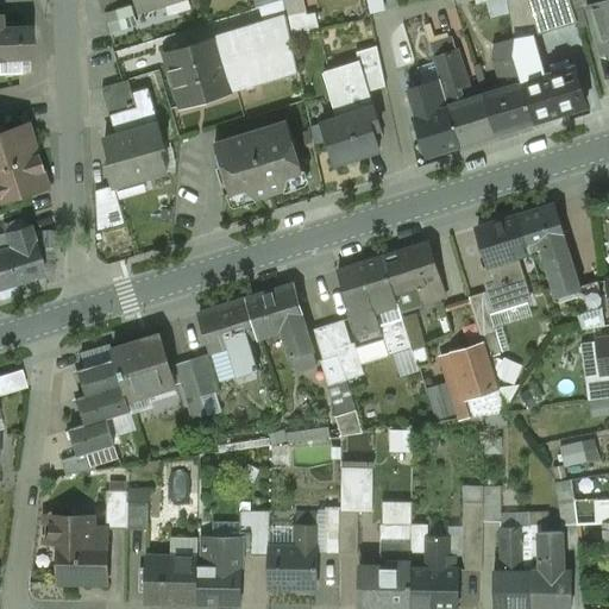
[(135,0),(139,11),(167,2),(171,0),(135,0)]
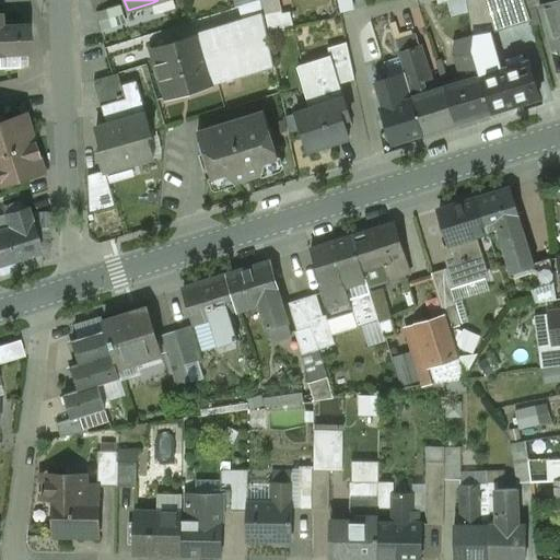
[(173,0),(158,0),(153,2),(156,14),(175,9),(173,0)]
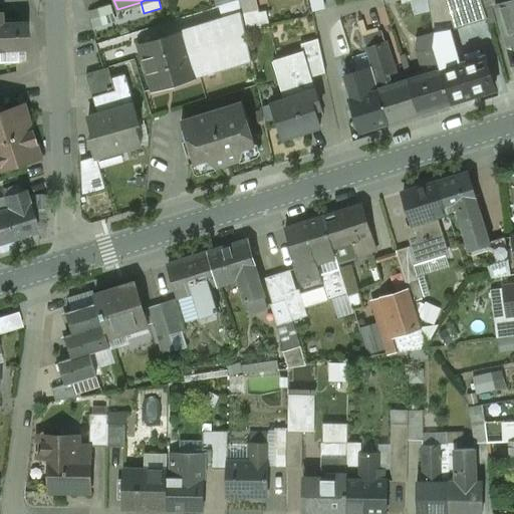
[(214,0),(217,8),(219,8),(239,1),(238,0),(214,0)]
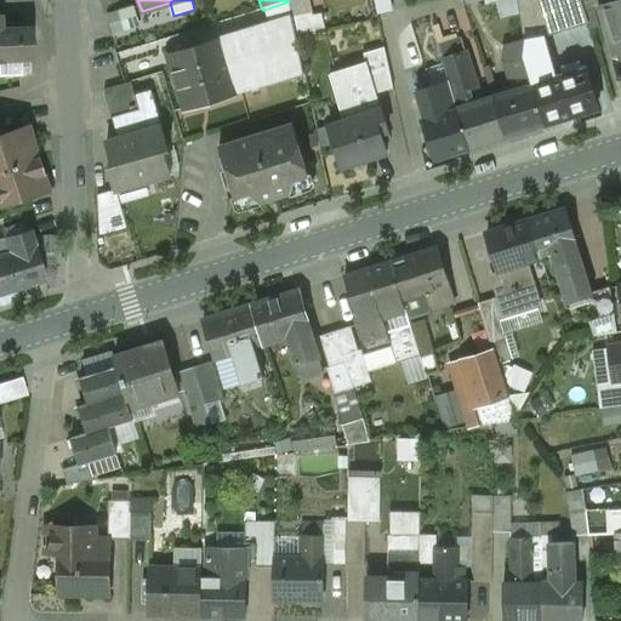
[(288,0),(289,1),(291,16),(294,26),(313,22),(312,17),(308,0),(288,0)]
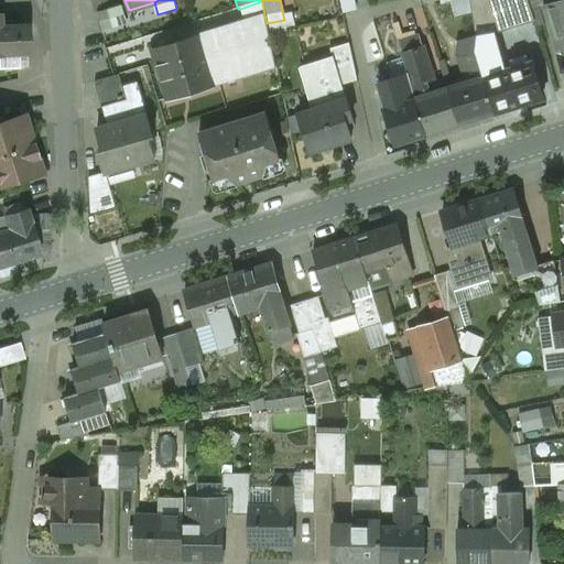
[(356,0),(342,0),(343,12),(358,10),(356,0)]
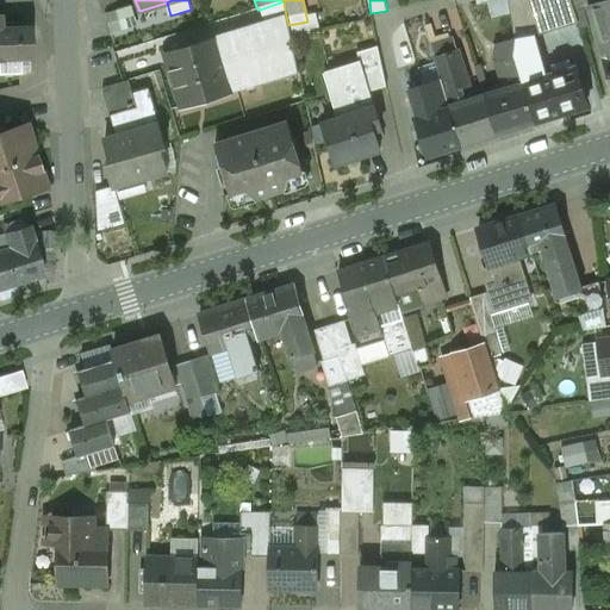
[(571,0),(506,0),(515,39),(533,38),(534,41),(578,25),(571,0)]
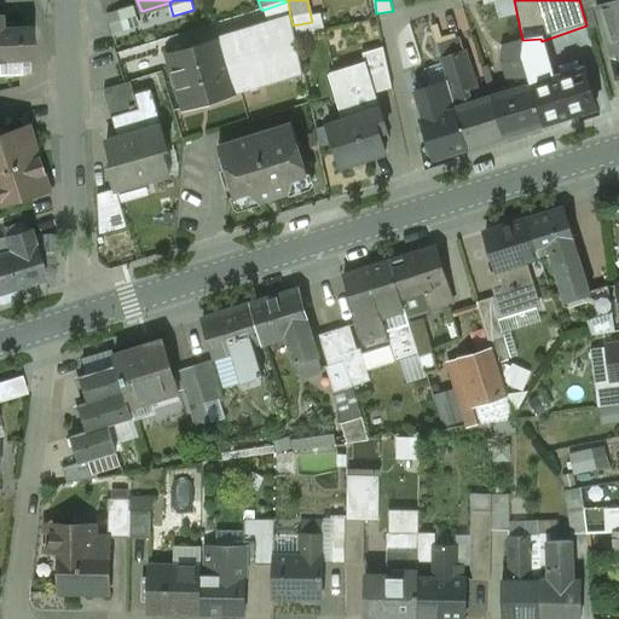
[(618,0),(597,9),(618,74),(618,0)]
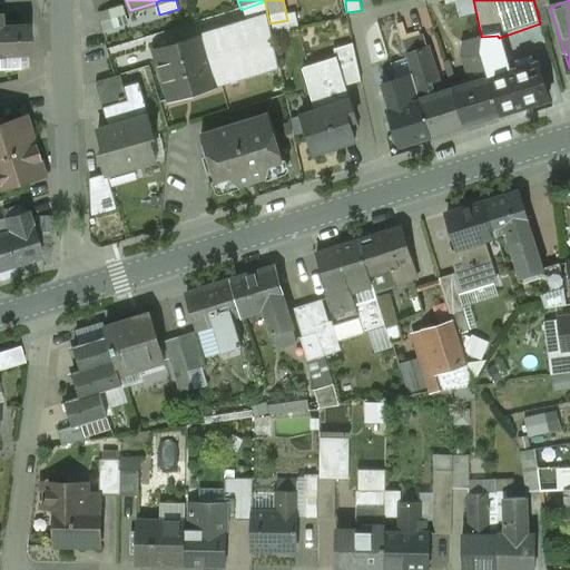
[(265,1),(243,9),(247,21),(267,15),(265,1)]
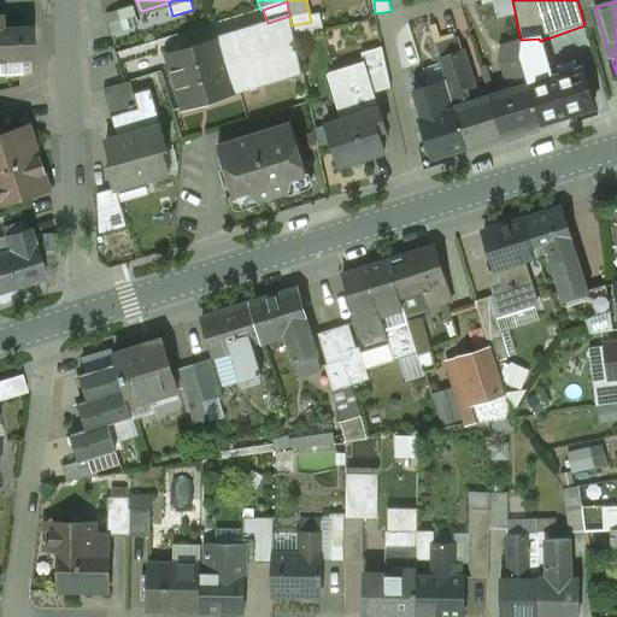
[(311,22),(292,25),(294,39),(323,33),(318,15),(310,17),(311,22)]
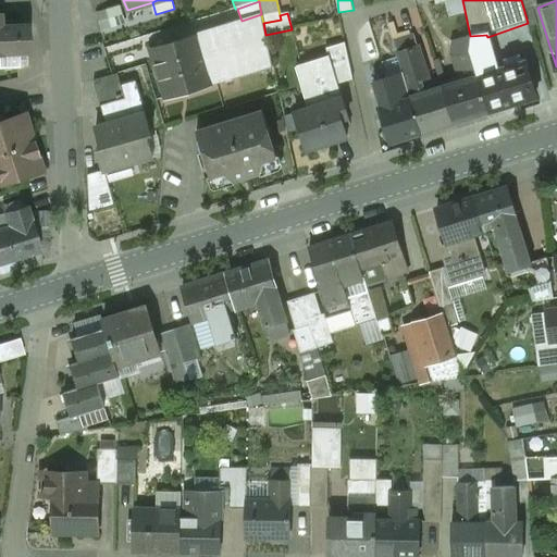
[(242,21),(151,49),(166,99),(225,81),(217,50),(265,35),(263,23),(261,14),(242,21)]
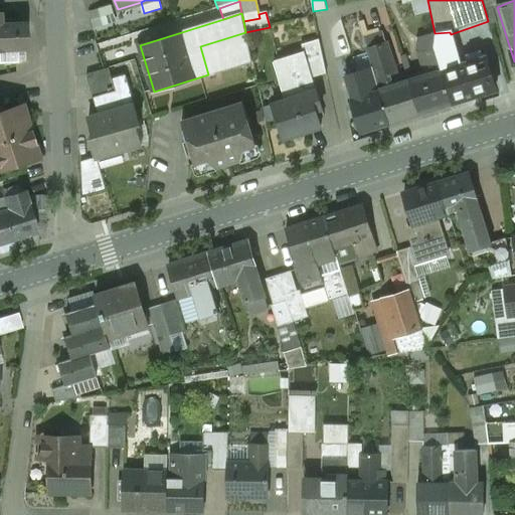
[(365,44),(356,16),(347,18),(356,46),(365,44)]
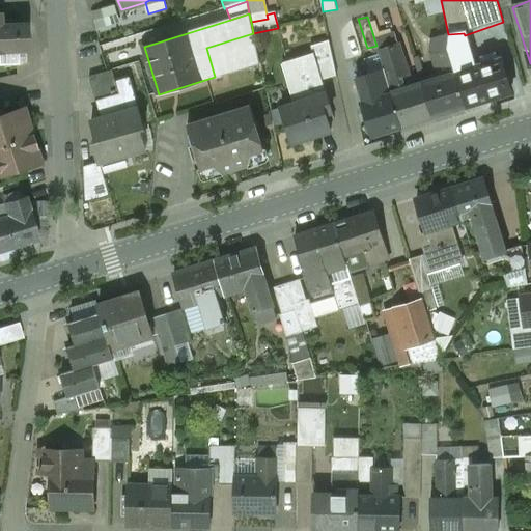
[(358,19),(353,20),(340,35),(344,54),(360,50),(367,48),(358,19)]
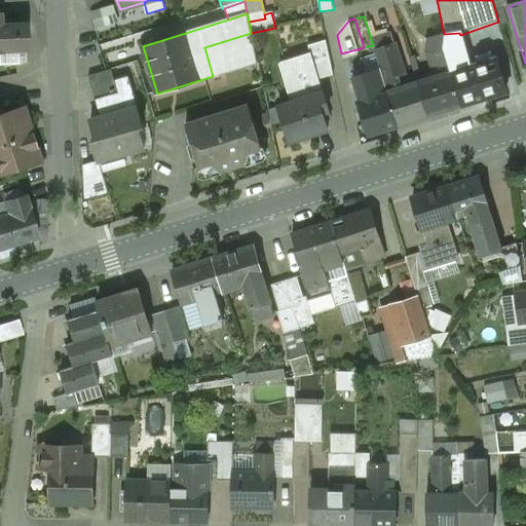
[(0,64),(16,64),(15,49),(25,49),(24,25),(0,25),(0,64)]
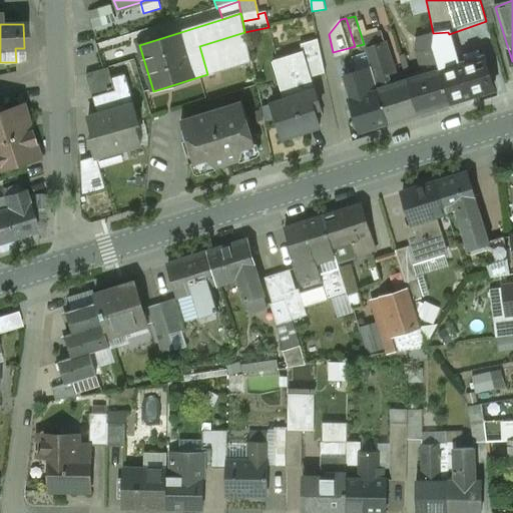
[(199,46),(207,74),(250,60),(244,32),(199,46)]
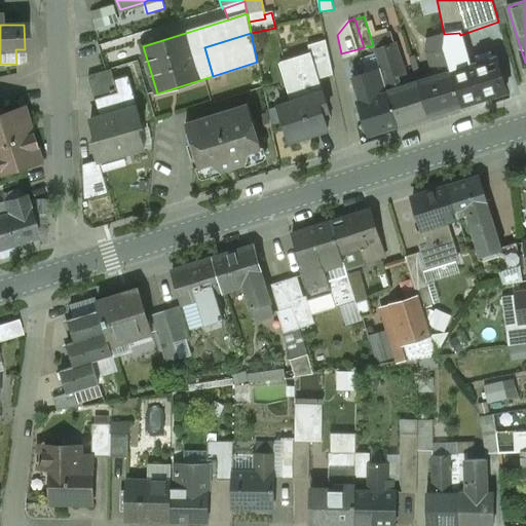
[(401,38),(376,46),(380,59),(404,50),(401,38)]
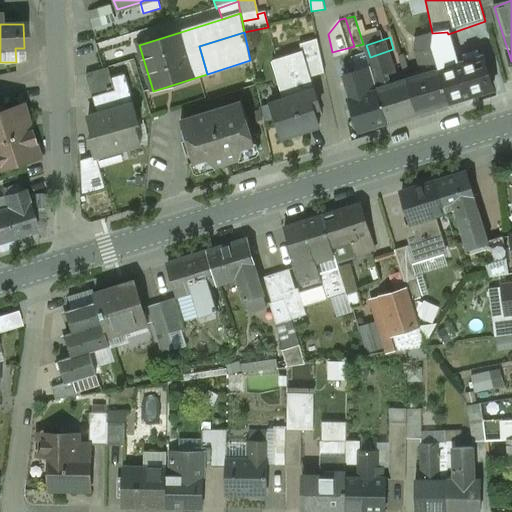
[(370,68),(363,44),(354,46),(347,48),(362,95),(349,100),(358,130),(387,121),(378,91),(370,68)]
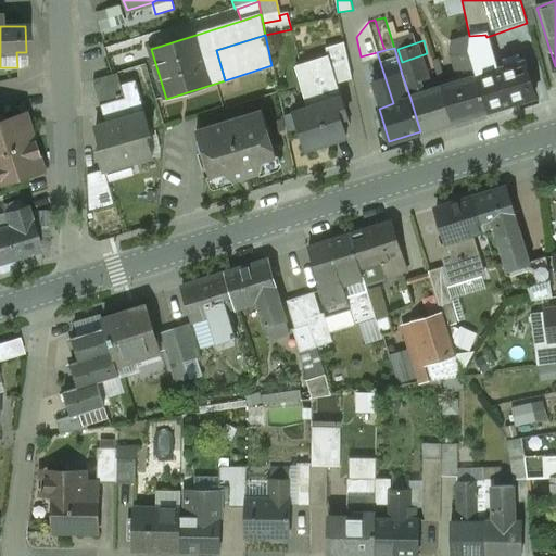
[(467,51),(447,58),(452,72),(457,71),(462,83),(477,78),(470,60),(467,51)]
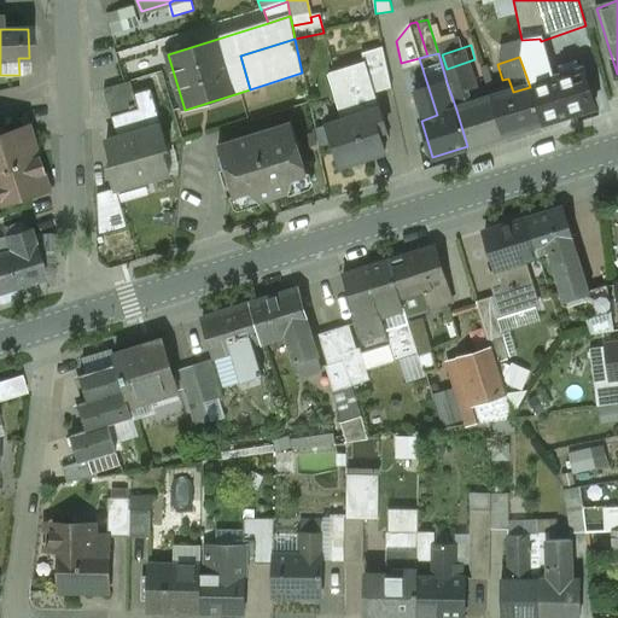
[(383,60),(363,66),(372,92),(373,92),(389,87),(383,60)]
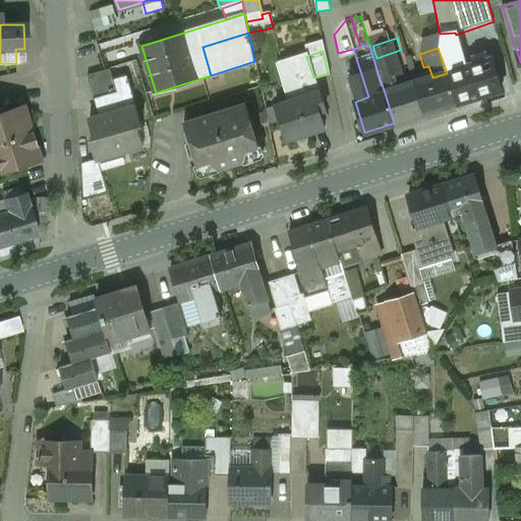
[(455,51),(441,56),(447,73),(460,69),(455,51)]
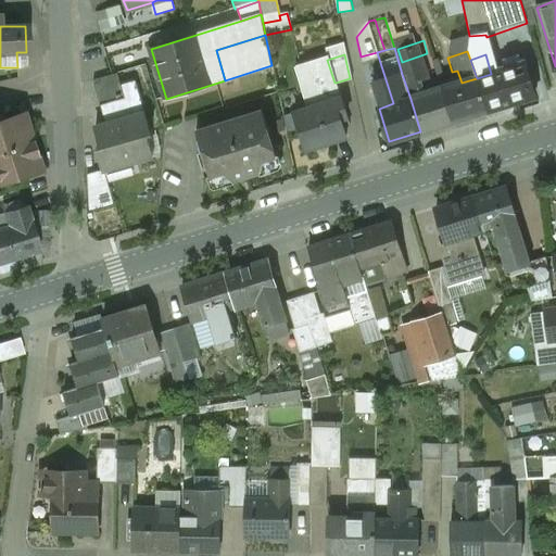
[(327,59),(303,66),(317,109),(295,116),(306,149),(345,136),(341,119),(348,117),(336,83),(335,83),(327,60),(327,59)]
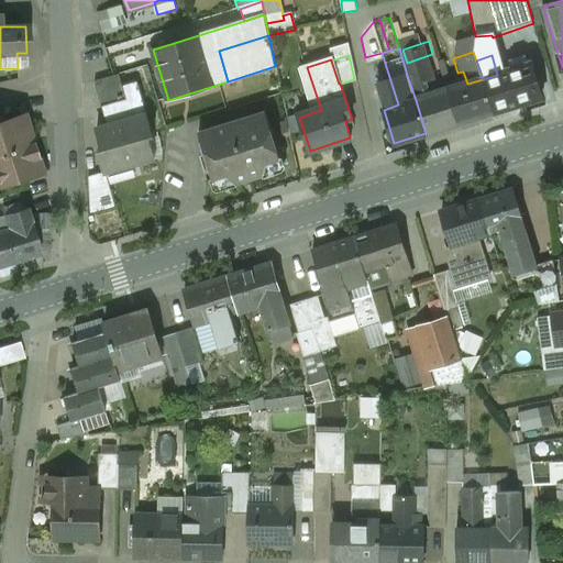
[(431,67),(407,75),(416,100),(428,96),(423,83),(434,78),(431,67)]
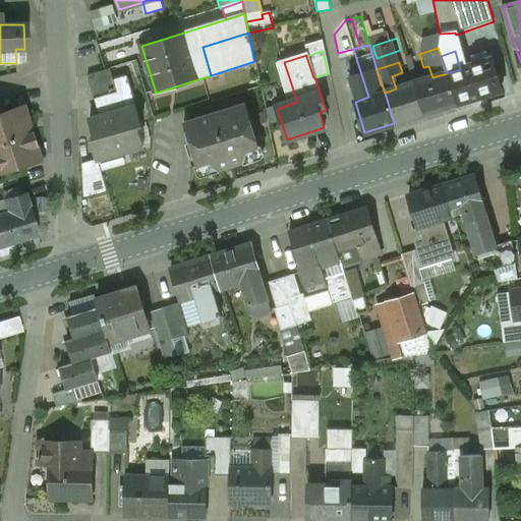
[(460,69),(447,73),(456,105),(494,94),(484,62),(460,69)]
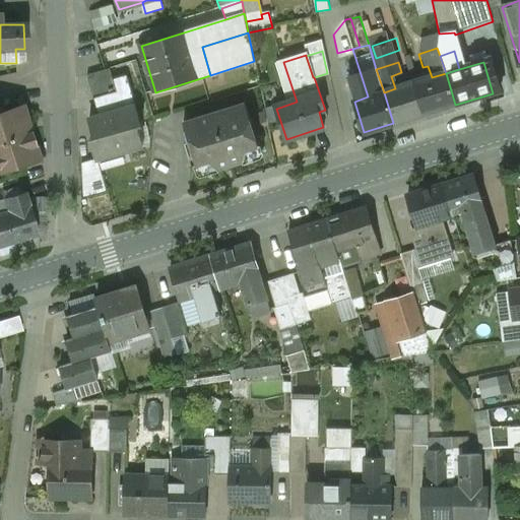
[(110,69),(87,75),(93,98),(96,96),(116,92),(110,69)]
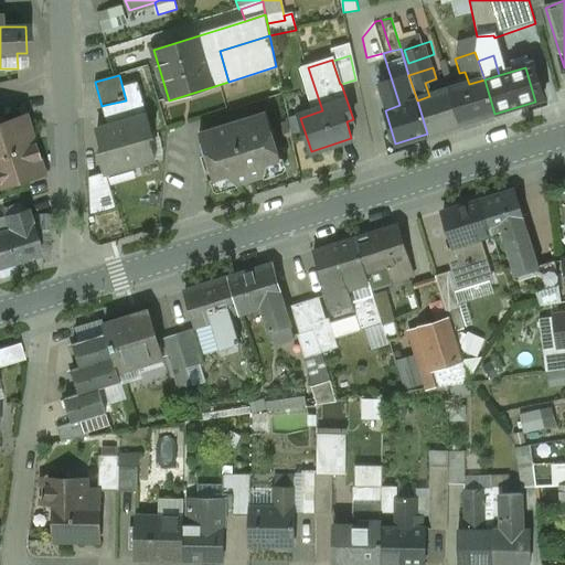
[(469,84),(448,91),(458,125),(494,114),(484,80),(469,84)]
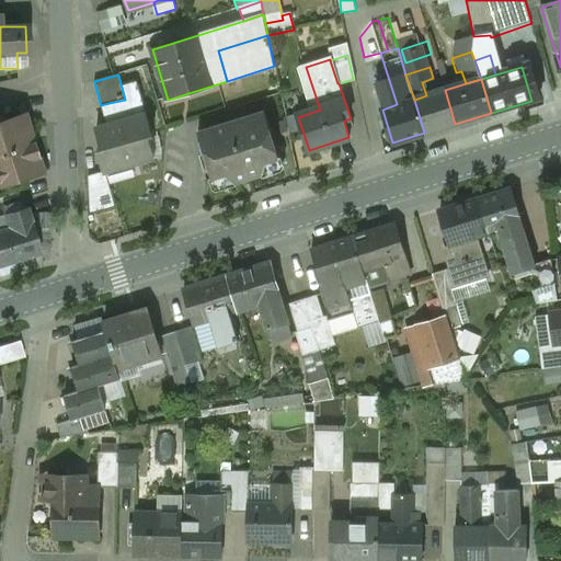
[(426,95),(414,100),(424,133),(455,124),(445,90),(426,95)]
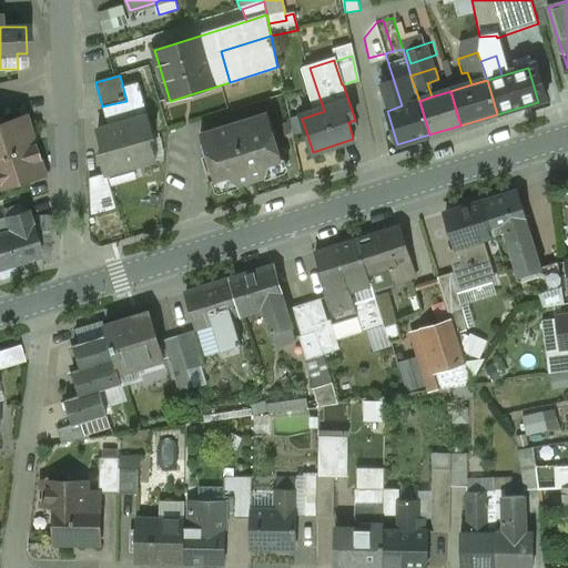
[(102,107),(97,108),(99,131),(112,128),(105,105),(102,107)]
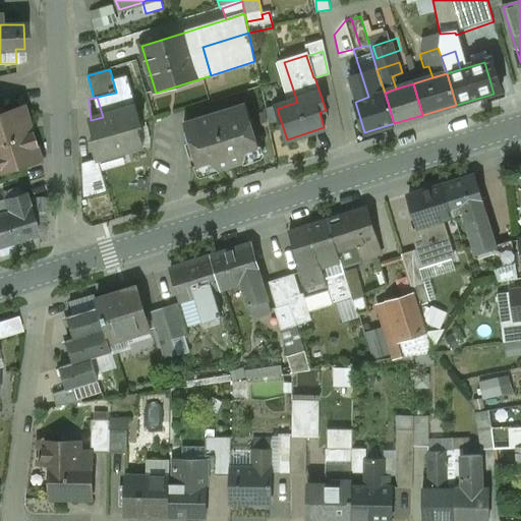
[(247,103),(186,120),(199,166),(214,162),(222,169),(242,163),(247,152),(261,148),(247,103)]
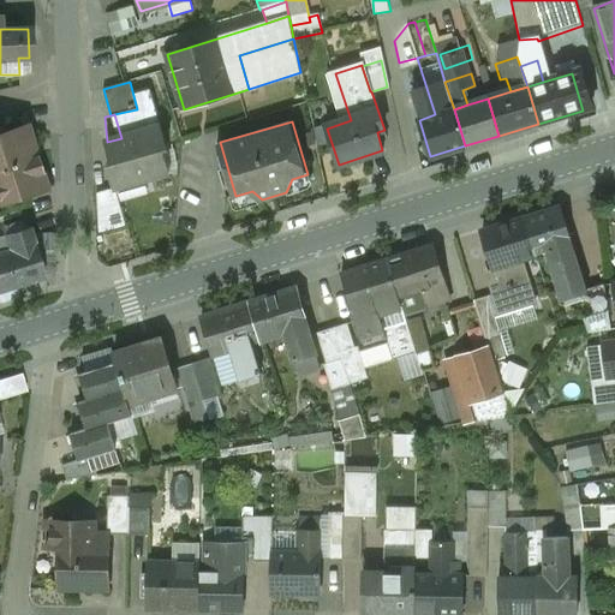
[(24,126),(0,133),(0,202),(27,193),(43,187),(40,174),(41,173),(35,155),(34,156),(24,126)]
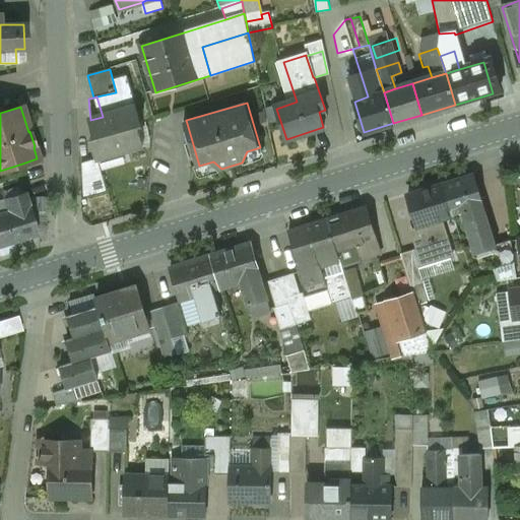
[(90,120),(88,121),(94,138),(90,139),(95,159),(142,146),(137,129),(141,128),(136,108),(103,117),(90,120)]
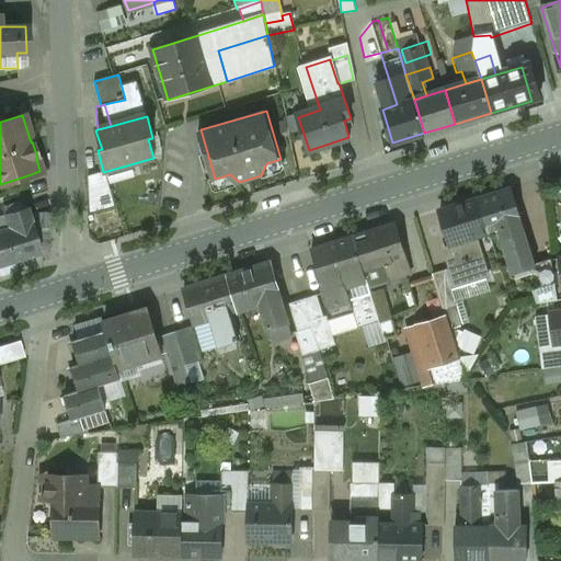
[(512,189),(479,199),(489,233),(499,230),(517,225),(523,222),(512,189)]
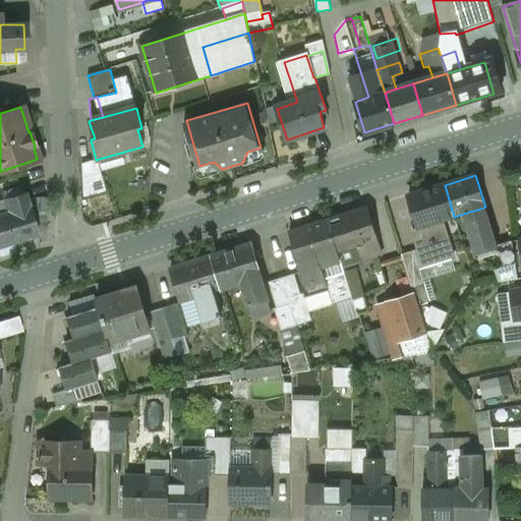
[(445,185),(408,196),(418,228),(443,221),(454,217),(445,185)]
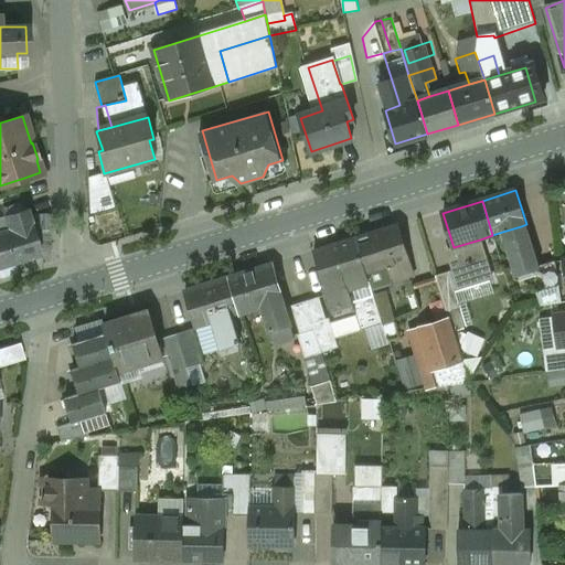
[(25,210),(3,216),(8,230),(30,223),(25,210)]
